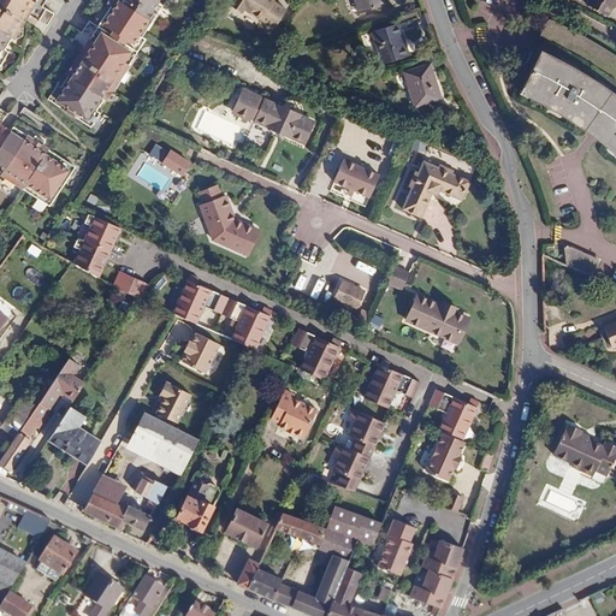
[(47,0),(0,0),(0,58),(12,39),(13,40),(28,15),(47,27),(54,15),(42,7),(47,0)]
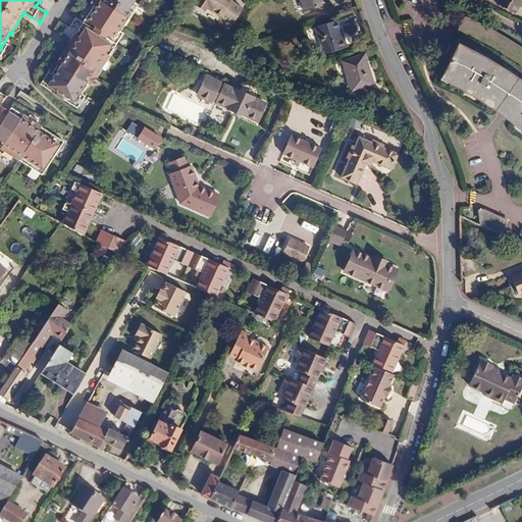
[(138,0),(94,0),(96,1),(57,60),(58,61),(45,84),(76,102),(90,80),(91,81),(118,40),(115,38),(138,0)]
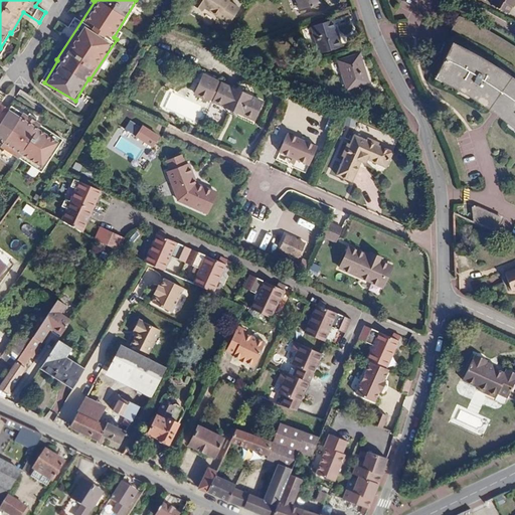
[(228,24),(239,8),(228,1),(229,0),(228,0),(195,0),(192,4),(202,11),(204,8),(228,24)]
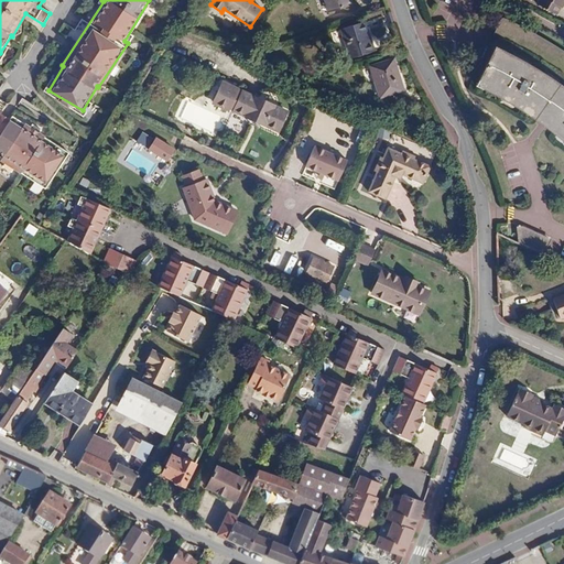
[(351,4),(350,0),(325,0),(329,12),(351,4)]
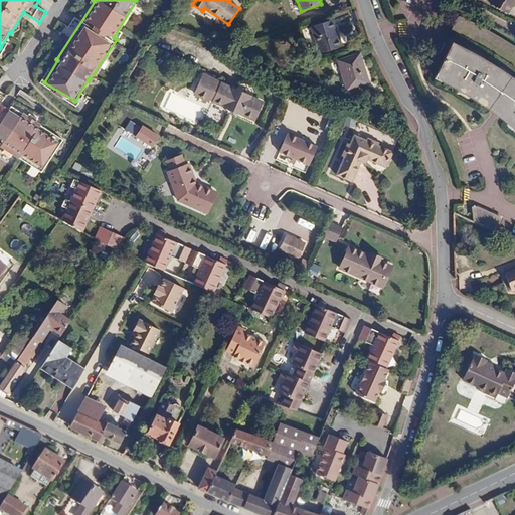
[(512,8),(514,2),(514,0),(491,0),(490,4),(508,14),(512,7),(512,8)]
